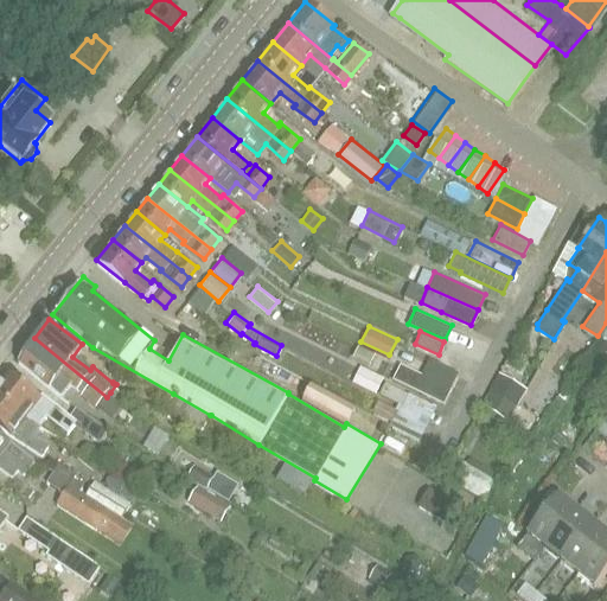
[(62,391),(70,381),(78,385),(77,387),(82,390),(80,392),(95,404),(97,402),(114,414),(122,402),(110,392),(107,397),(34,338),(18,358),(62,391)]
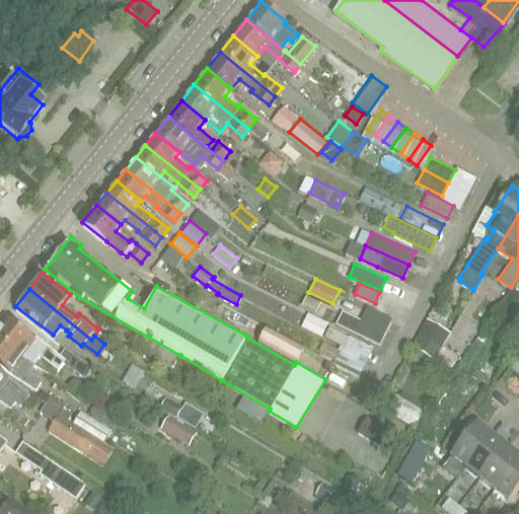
[(320,301),(306,294),(302,304),(316,310),(320,301)]
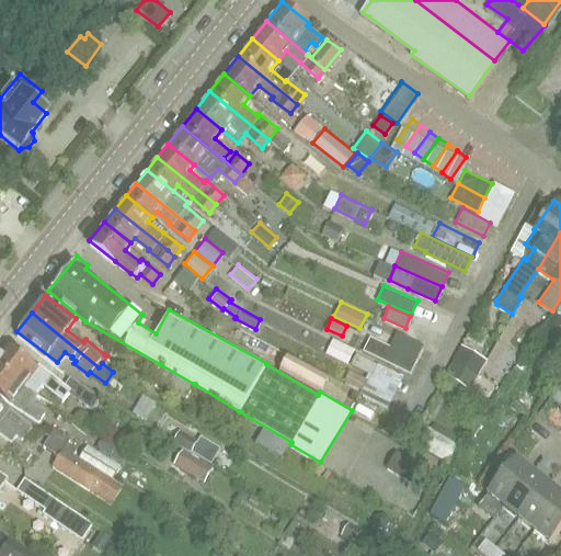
[(354,345),(333,336),(327,352),(346,361),(354,345)]
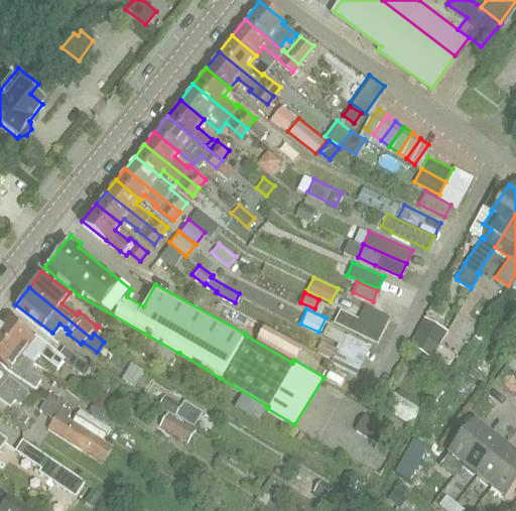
[(377,342),(383,330),(340,308),(334,320),(377,342)]
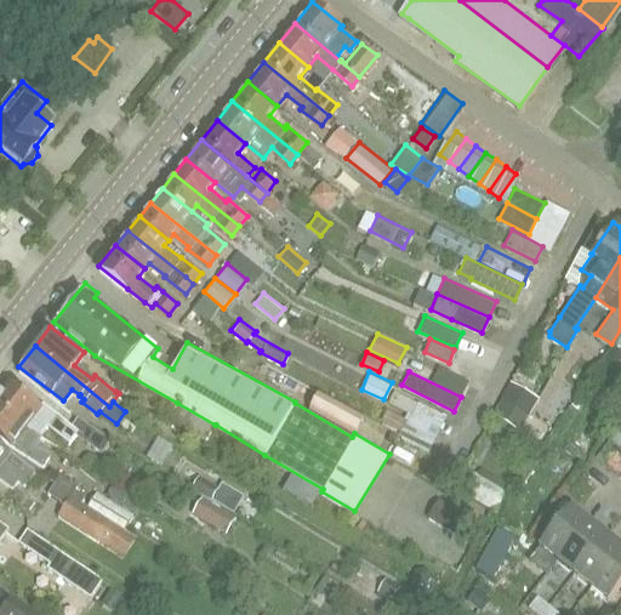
[(57,411),(56,411),(43,400),(39,404),(7,380),(0,389),(0,404),(40,436),(47,423),(69,440),(77,432),(78,428),(72,423),(57,411)]
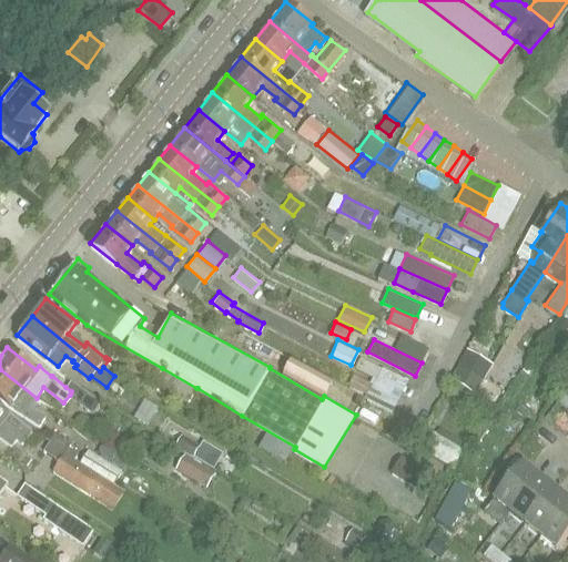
[(493,360),(467,347),(450,376),(476,390),(493,360)]
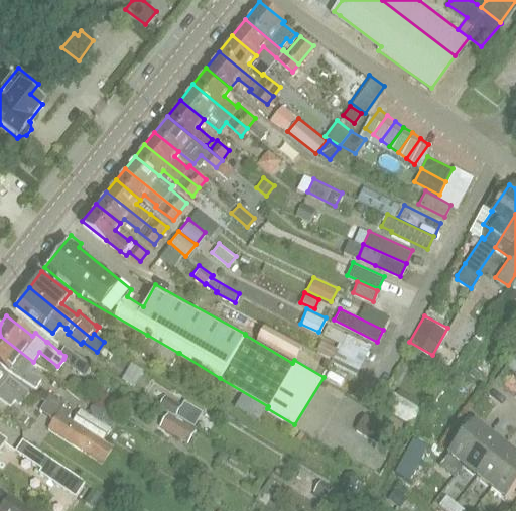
[(323,332),(328,335),(344,343),(348,333),(328,323),(323,332)]
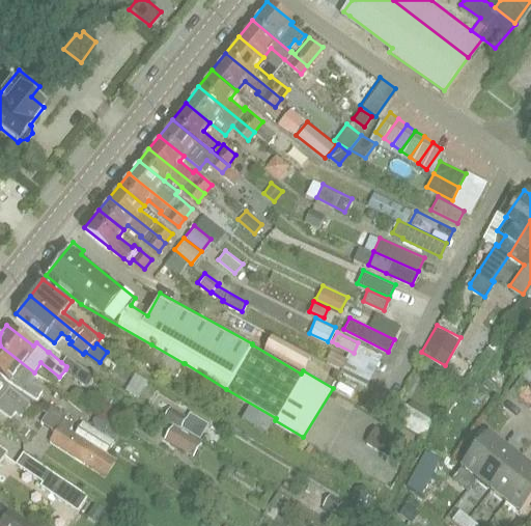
[(311,355),(294,344),(274,333),(264,349),(303,370),(311,355)]
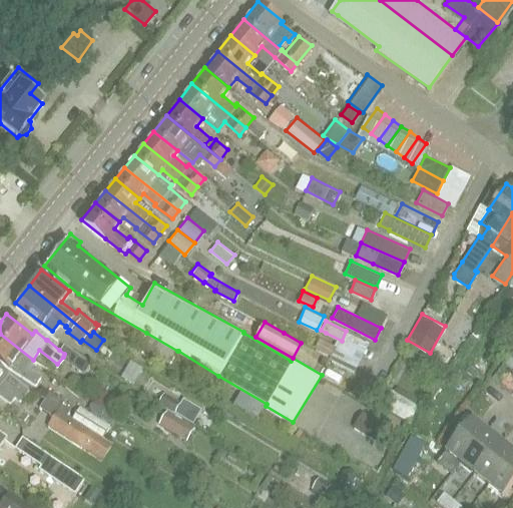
[(170,363),(177,351),(146,333),(139,344),(170,363)]
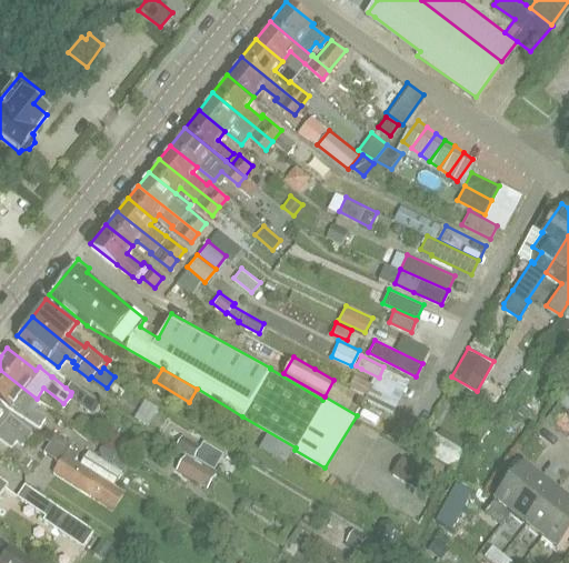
[(37,399),(0,370),(0,395),(25,414),(38,425),(46,413),(32,404),(37,399)]
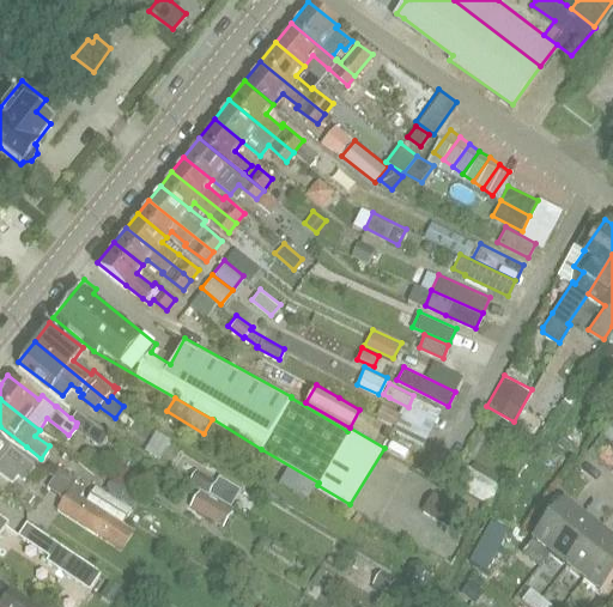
[(382,401),(375,412),(395,423),(399,425),(405,413),(399,411),(382,401)]
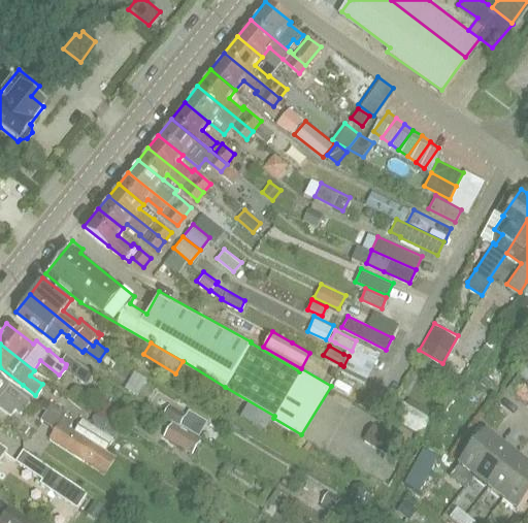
[(66,364),(65,367),(87,382),(94,371),(66,352),(61,360),(66,364)]
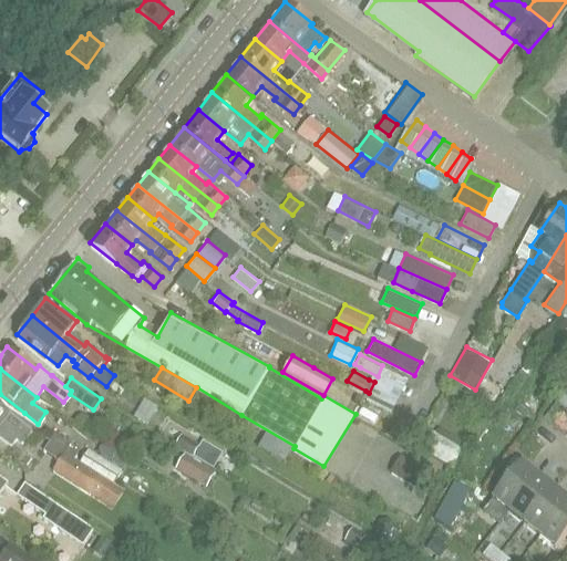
[(0,434),(11,443),(16,437),(21,442),(31,428),(0,403),(0,434)]
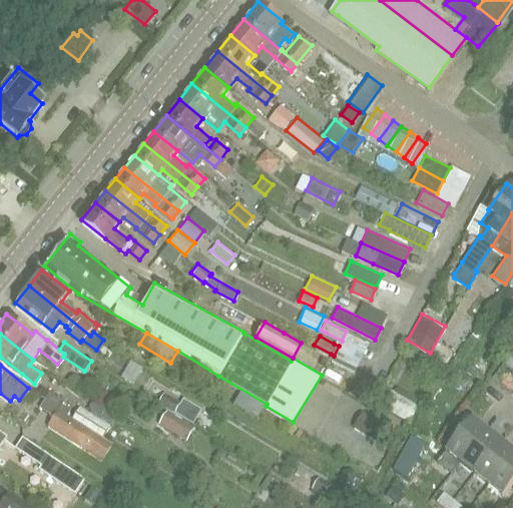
[(389,388),(380,404),(406,419),(410,421),(419,405),(394,390),(389,388)]
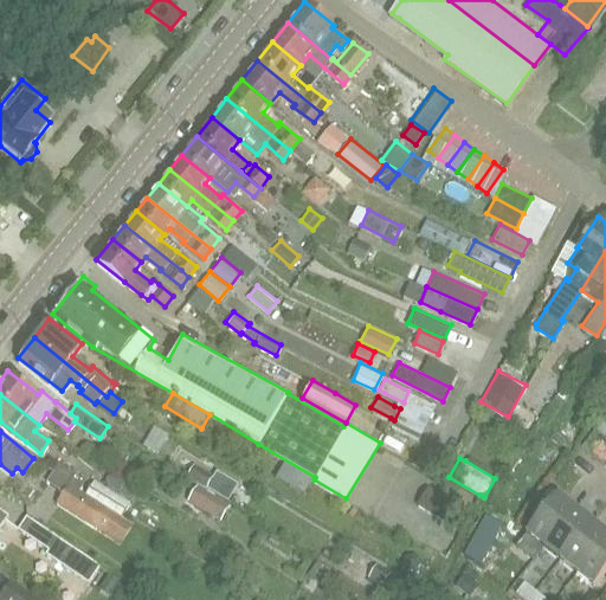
[(69,484),(77,472),(58,459),(45,479),(64,490),(57,501),(121,542),(133,524),(109,509),(69,484)]
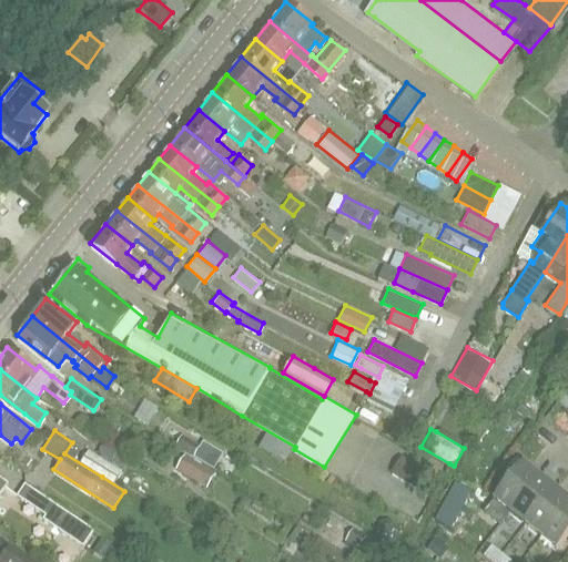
[(216,447),(203,439),(193,455),(208,463),(216,447)]
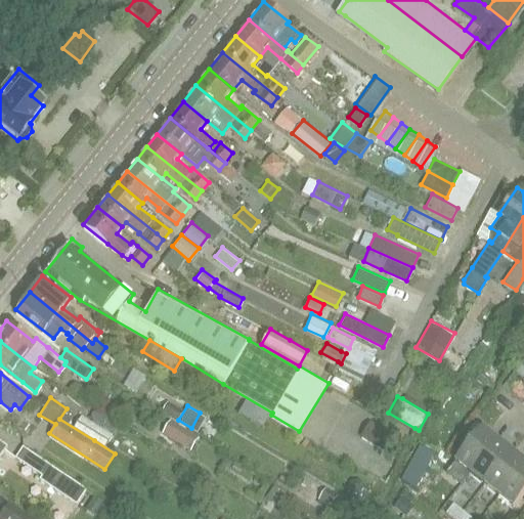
[(111,431),(81,414),(74,425),(103,443),(111,431)]
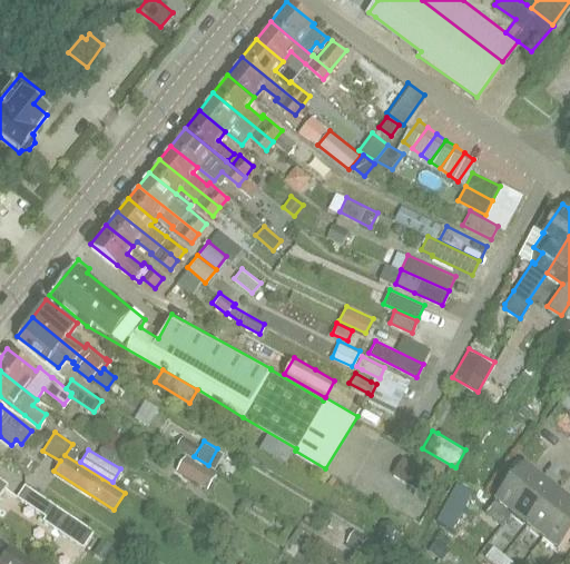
[(216,472),(185,454),(176,468),(207,487),(216,472)]
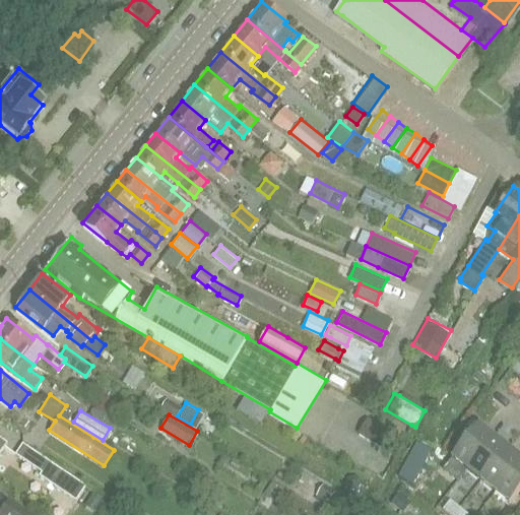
[(368,415),(358,431),(380,444),(389,429),(368,415)]
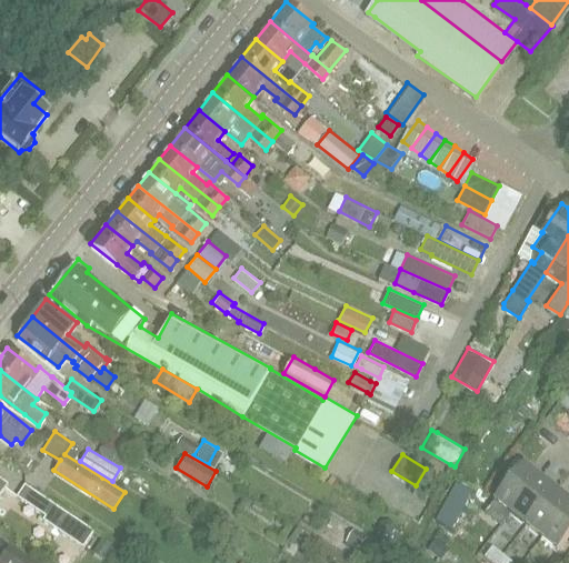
[(539,473),(523,461),(522,461),(516,455),(502,473),(509,479),(493,498),(510,510),(539,473)]
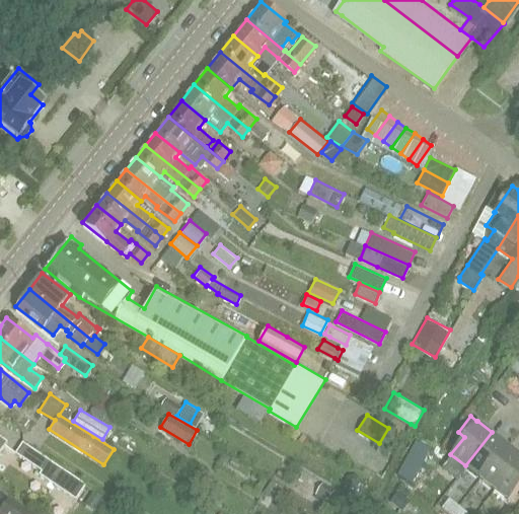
[(478,476),(506,443),(492,432),(465,465),(478,476)]
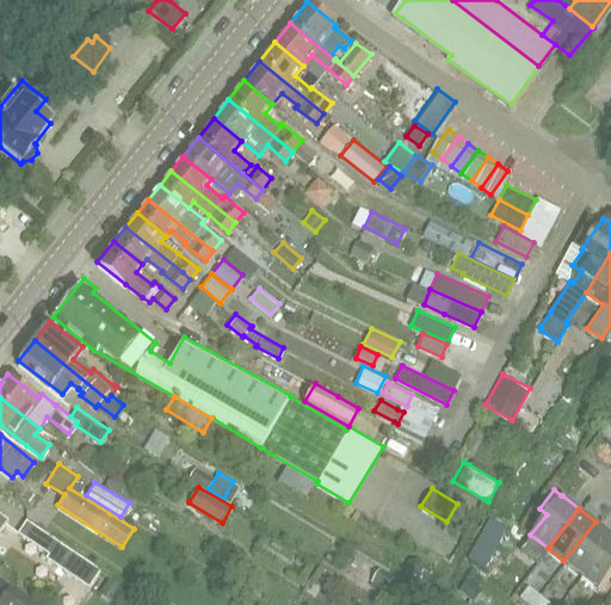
[(488,517),(467,556),(485,566),(506,526),(488,517)]
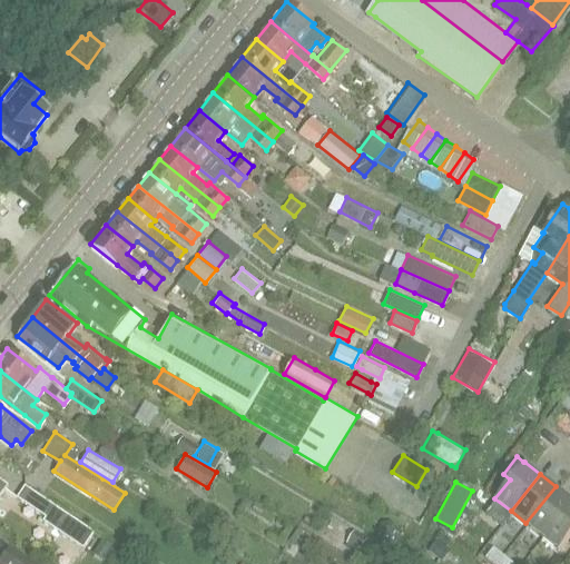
[(70,513),(38,491),(25,483),(17,494),(46,514),(42,517),(59,528),(84,545),(94,528),(70,513)]
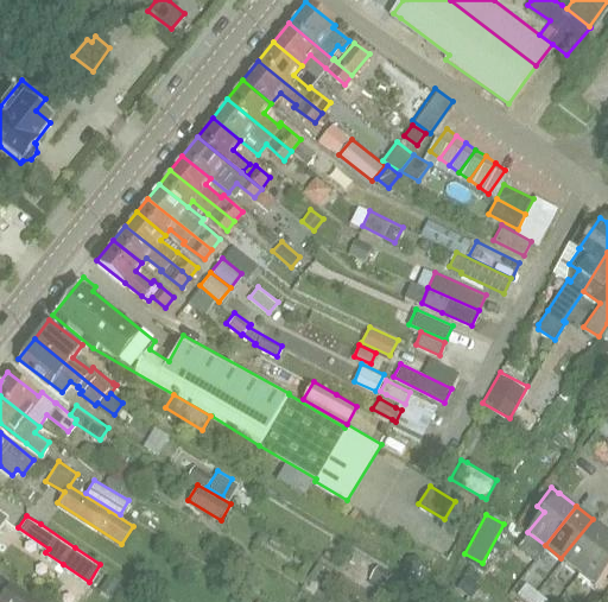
[(607,531),(593,519),(561,558),(577,572),(607,533),(607,531)]
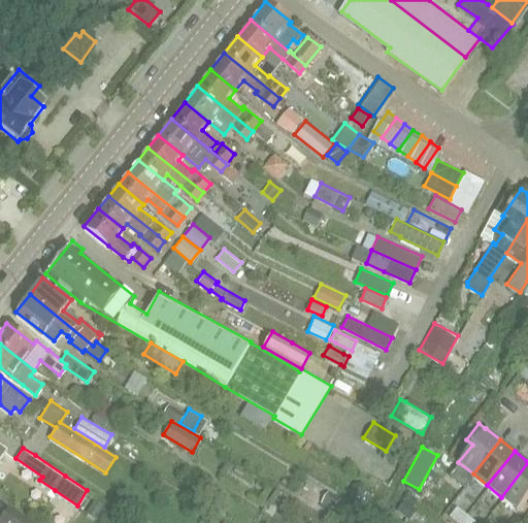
[(527,463),(501,497),(517,509),(527,492),(527,463)]
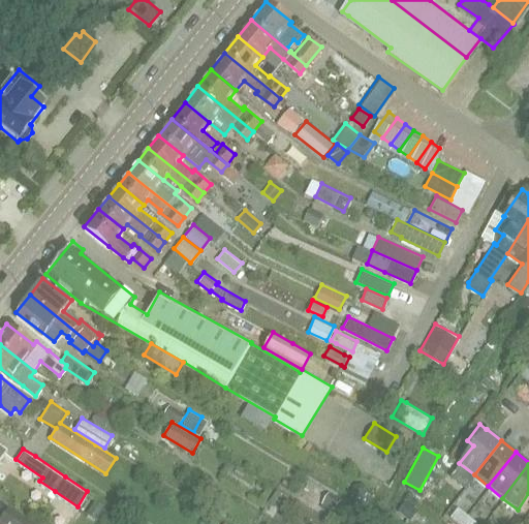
[(37,523),(0,495),(0,523),(37,523)]
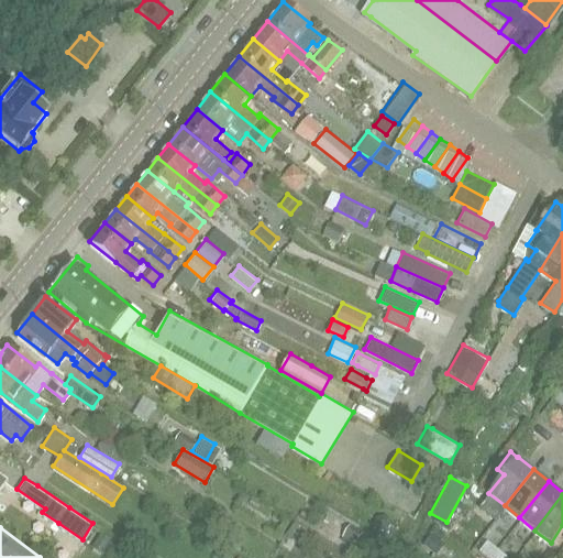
[(479,548),(489,556),(497,546),(487,538),(479,548)]
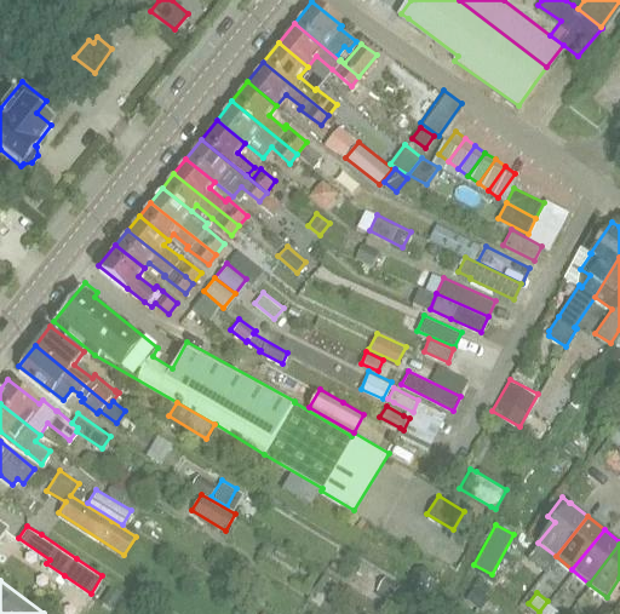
[(555,613),(558,610),(547,601),(539,612),(541,613),(555,613)]
